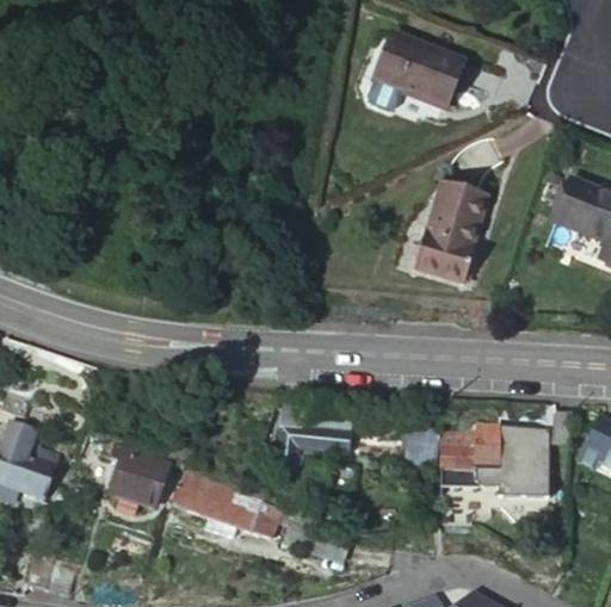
[(392,32),(372,79),(442,107),(461,60),(392,32)]
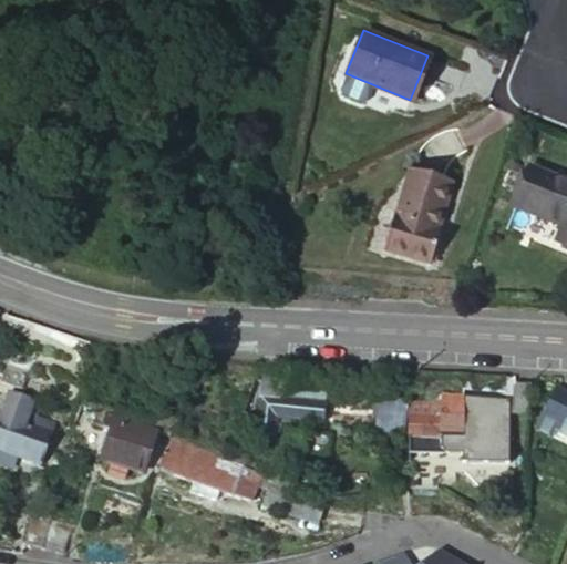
[(566,174),(533,163),(518,203),(566,219),(562,235),(566,236),(566,174)]
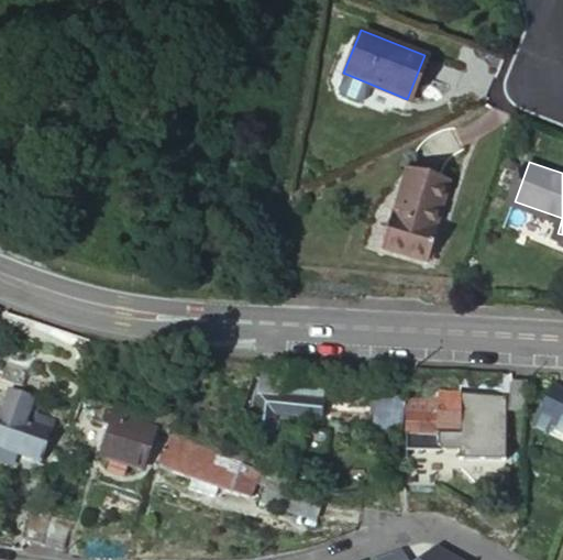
[(406,163),(378,245),(428,262),(441,224),(435,222),(451,178),(406,163)]
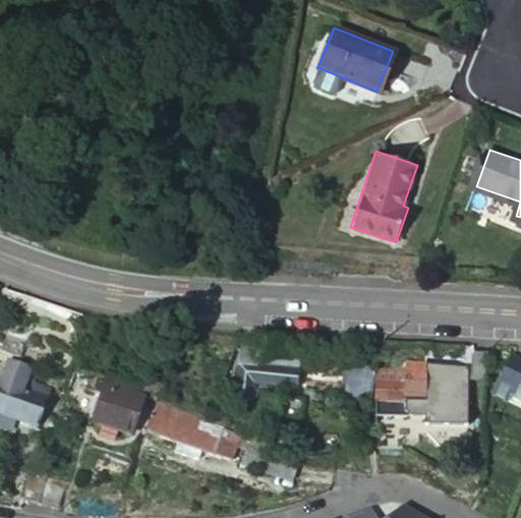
[(256,339),(239,337),(231,397),(249,399),(251,378),(295,383),(300,351),(255,346),(256,339)]
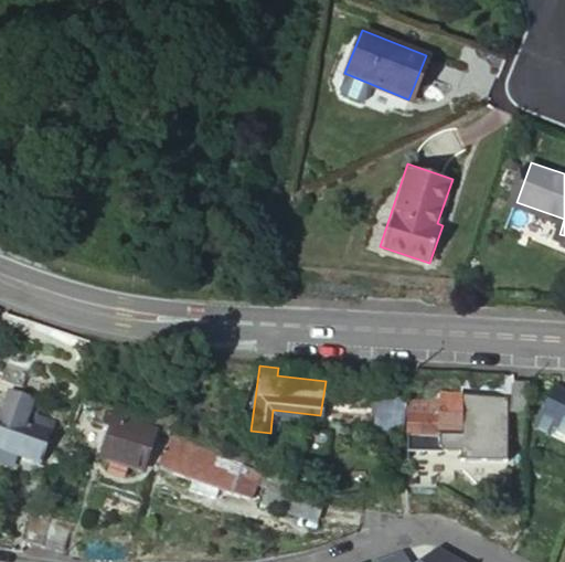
[(532,383),(514,382),(511,411),(529,413),(532,383)]
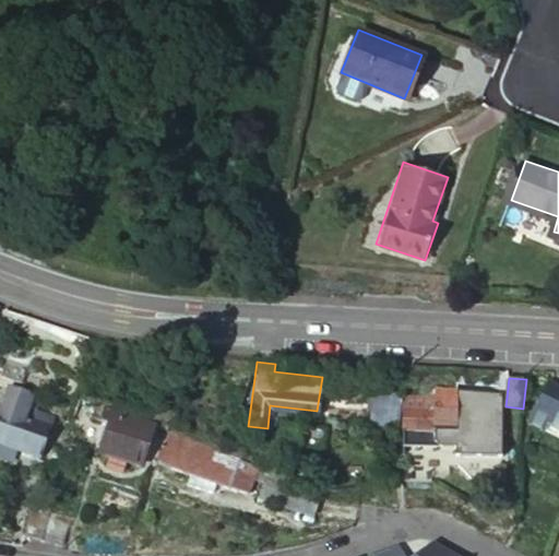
[(558,386),(551,383),(539,416),(558,423),(558,386)]
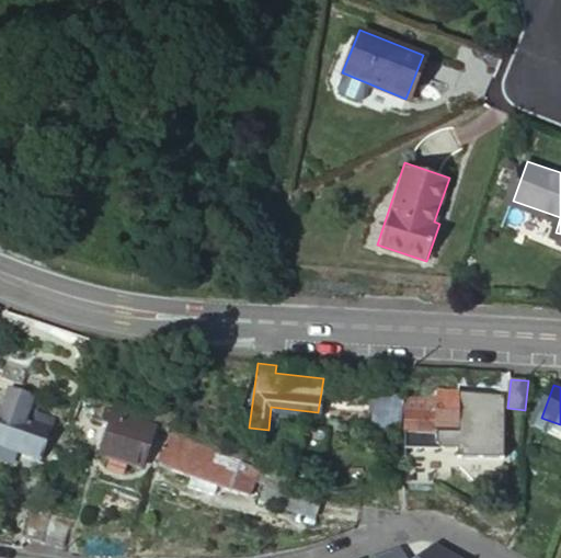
[(376,391),(365,391),(365,401),(369,401),(369,411),(374,411),(375,425),(398,424),(398,389),(377,389),(376,391)]
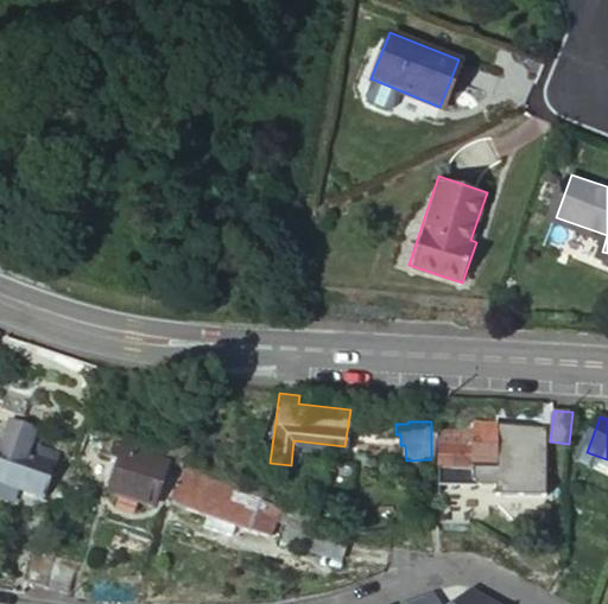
[(545,490),(546,425),(473,424),(473,439),(436,439),(436,482),(495,482),(495,490),(545,490)]
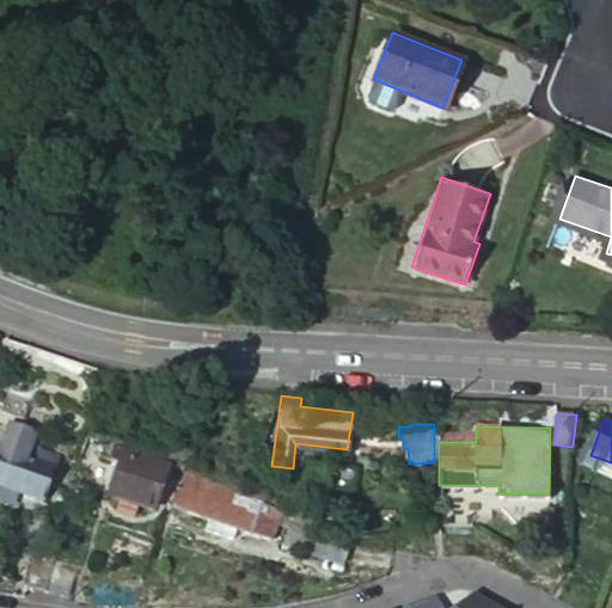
[(56,466),(0,443),(0,477),(46,495),(56,466)]
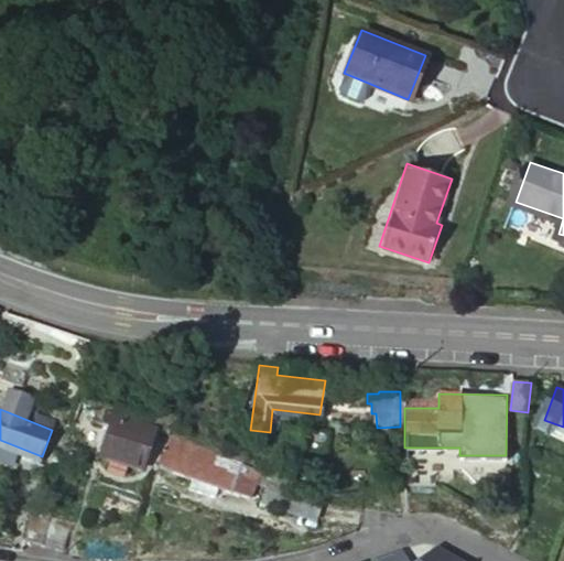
[(154,423),(106,410),(104,421),(108,422),(99,454),(111,457),(108,471),(123,475),(127,462),(142,465),(154,423)]
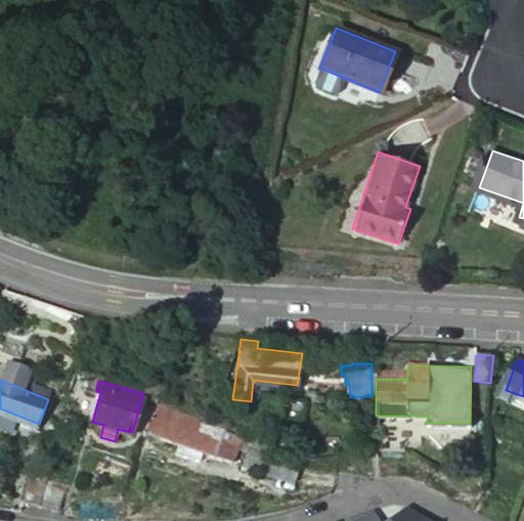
[(244,432),(159,400),(147,432),(173,441),(171,450),(194,459),(198,450),(214,457),(215,456),(232,462),(244,432)]
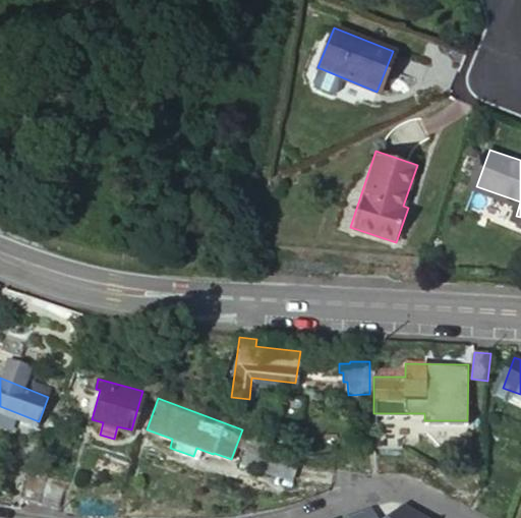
[(245,463),(266,470),(270,455),(251,448),(245,463)]
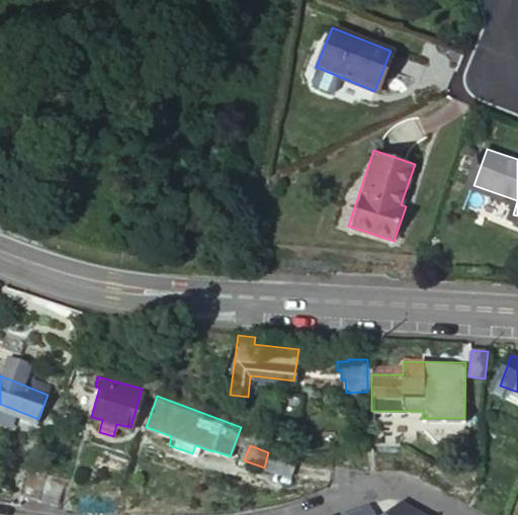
[(264,467),(291,477),(296,463),(268,452),(264,467)]
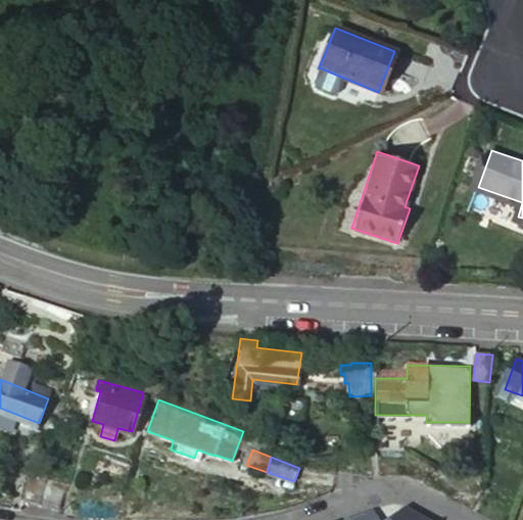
[(47,476),(48,473),(26,468),(17,505),(29,507),(38,509),(45,485),(47,476)]
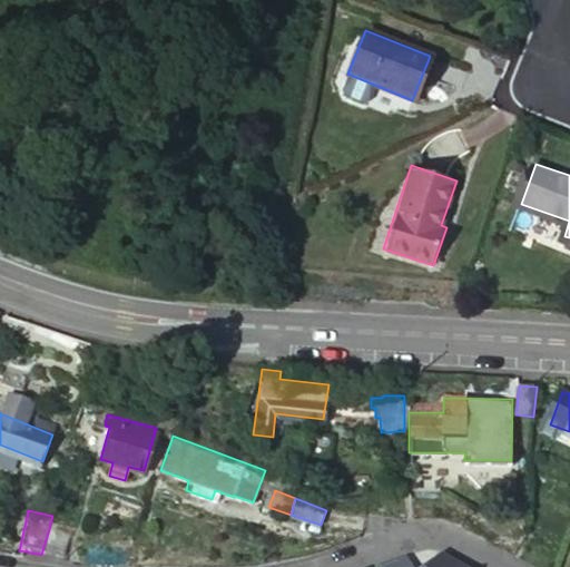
[(74,521),(52,516),(51,519),(49,529),(41,555),(48,557),(57,557),(64,559),(67,546),(71,527),(72,522),(74,521)]
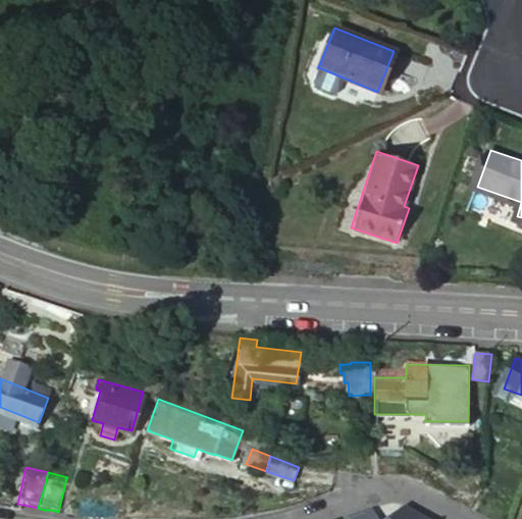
[(406,505),(403,504),(387,515),(382,518),(430,518),(417,511),(406,505)]
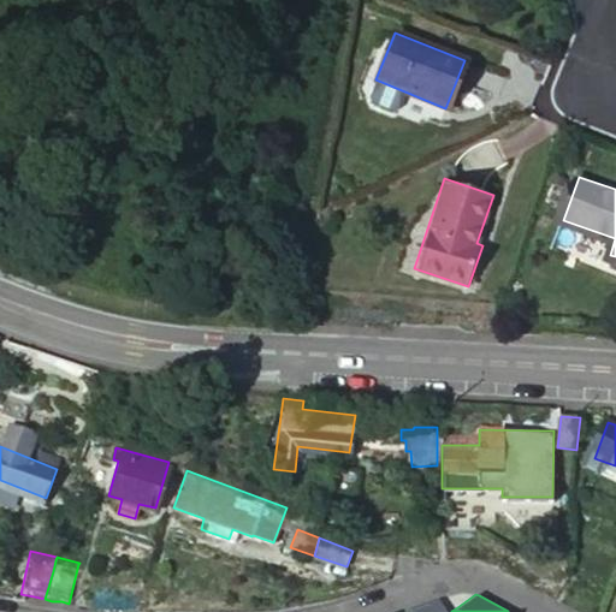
[(445,611),(434,601),(407,611),(445,611)]
